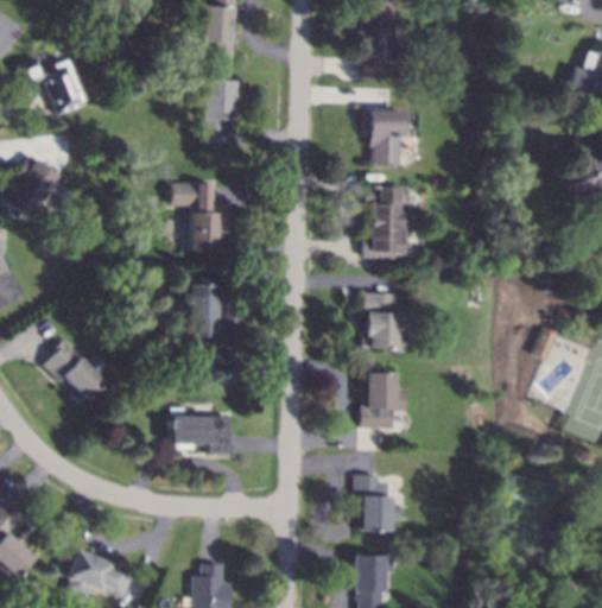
[(236,0),(235,55),(217,55),(217,43),(203,43),(204,23),(195,23),(195,5),(214,6),(214,0),(236,0)]
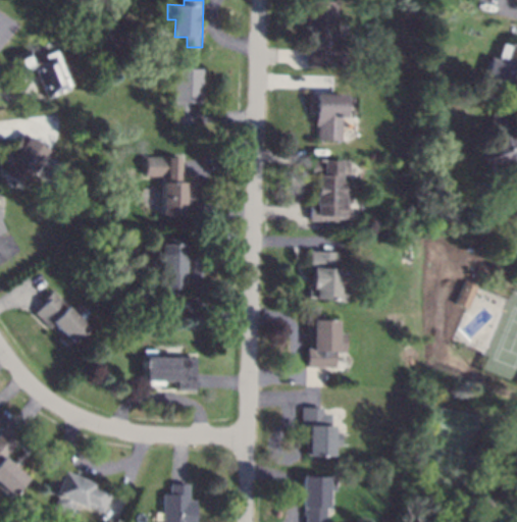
[(341,37),(347,37),(347,66),(309,65),(310,2),(341,2),(341,37)]
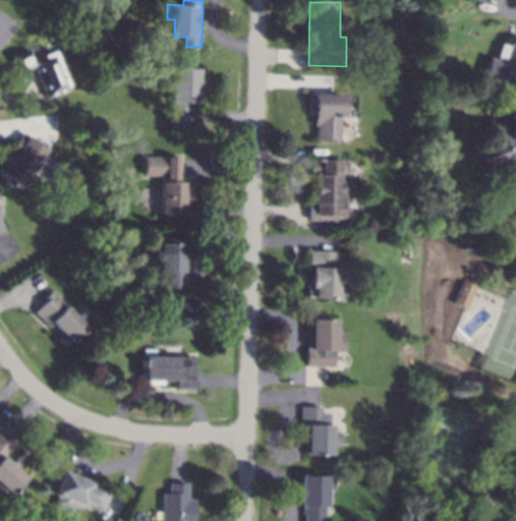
[(512,46),(513,44),(515,45),(515,71),(512,82),(509,82),(506,90),(483,82),(492,58),(499,60),(504,44),(512,46)]
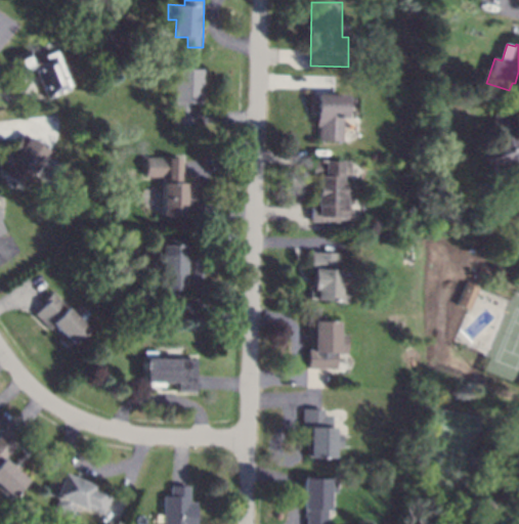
[(37,58),(61,50),(76,90),(50,99),(38,70),(22,75),(14,55),(34,48),(37,58)]
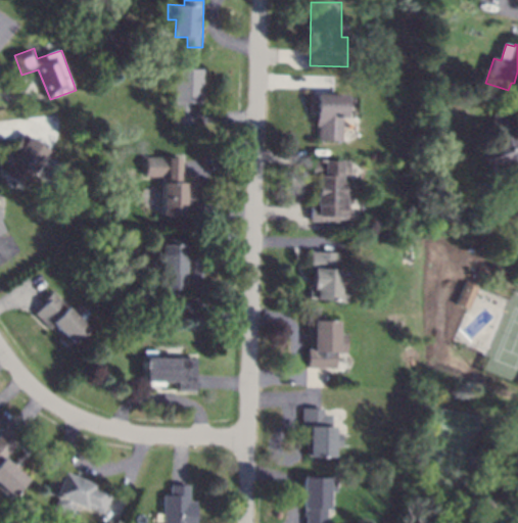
[(204,103),(196,103),(196,126),(176,126),(176,68),(204,68),(204,103)]
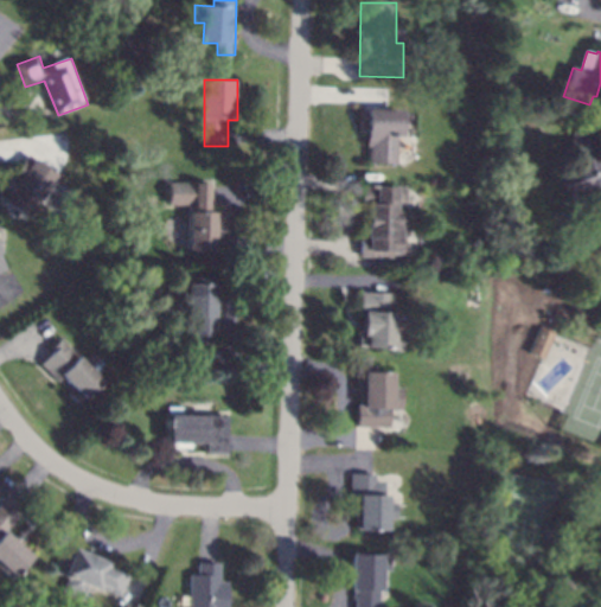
[(407,119),(409,121),(409,128),(406,131),(406,138),(401,138),(400,164),(392,164),(390,166),(383,166),(381,164),(372,164),(372,159),(370,159),(370,134),(364,134),(364,112),(370,112),(370,109),(407,110),(407,119)]
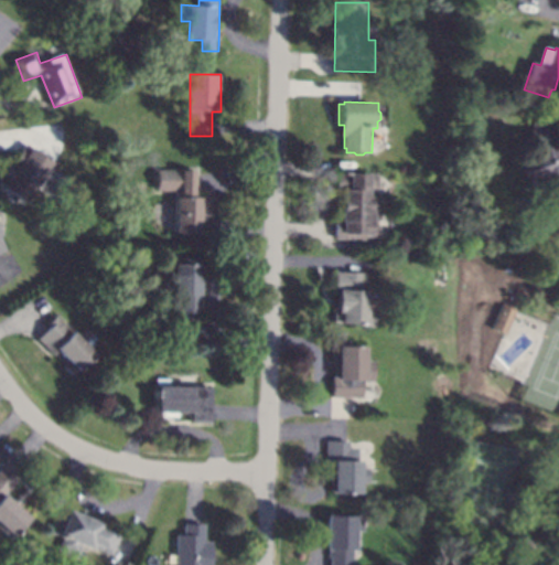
[(558,184),(550,183),(548,177),(531,182),(526,173),(527,163),(543,158),(533,126),(541,118),(551,120),(558,140),(558,184)]
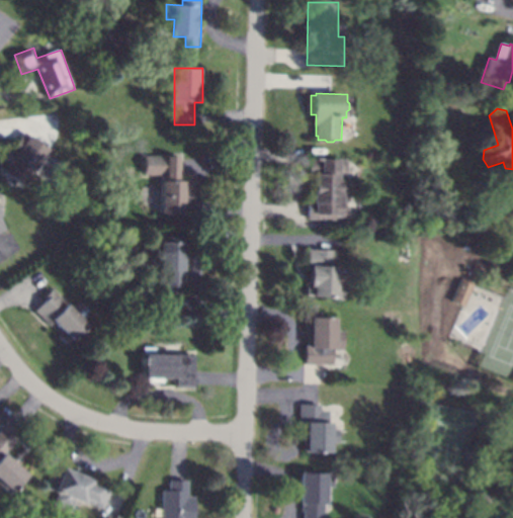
[(53,150),(26,187),(6,172),(16,158),(11,154),(27,132),(53,150)]
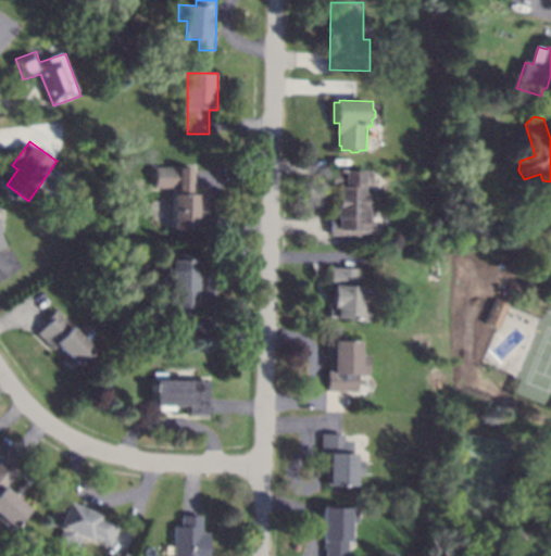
[(195,194),(201,194),(201,229),(175,229),(175,188),(154,188),(154,167),(195,167),(195,194)]
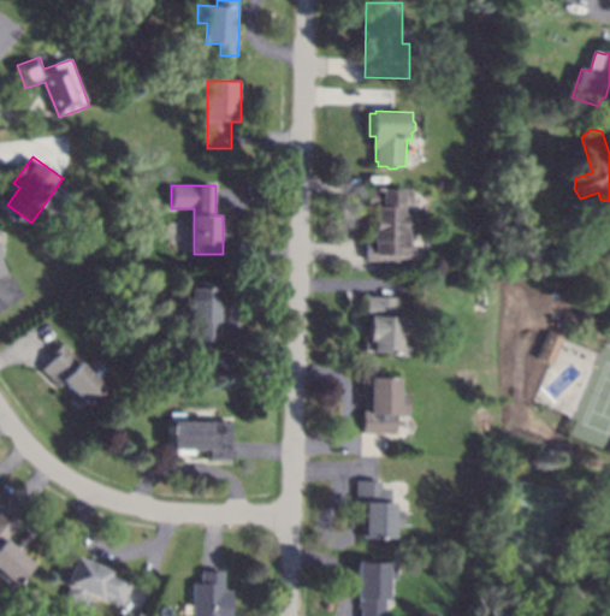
[(416,194),(416,208),(413,212),(407,212),(407,215),(409,215),(409,217),(418,217),(418,231),(419,234),(419,240),(416,242),(416,244),(419,248),(419,255),(416,258),(416,259),(403,259),(403,261),(371,260),(371,240),(373,240),(374,211),(372,211),(372,189),(413,189),(416,194)]
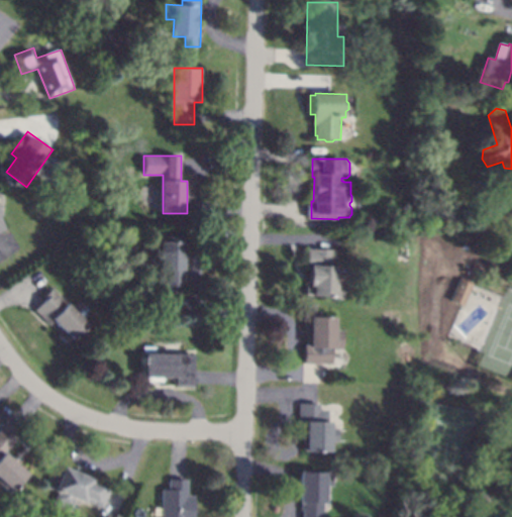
[(0,208),(9,229),(0,232),(0,208)]
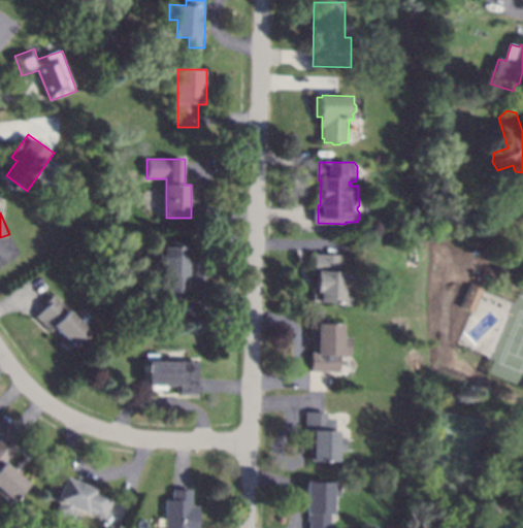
[(194,241),(193,293),(170,293),(170,275),(164,275),(165,241),(194,241)]
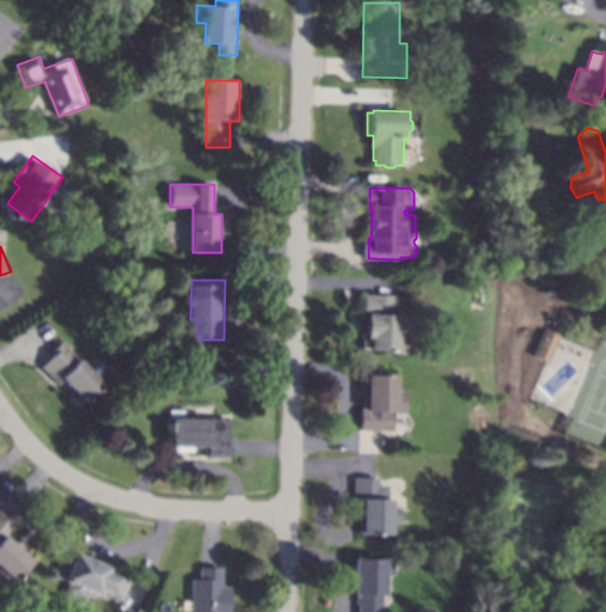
[(403,316),(404,316),(404,332),(414,332),(412,354),(396,354),(396,352),(371,352),(371,348),(366,348),(366,335),(369,335),(369,317),(367,317),(367,294),(403,295),(403,316)]
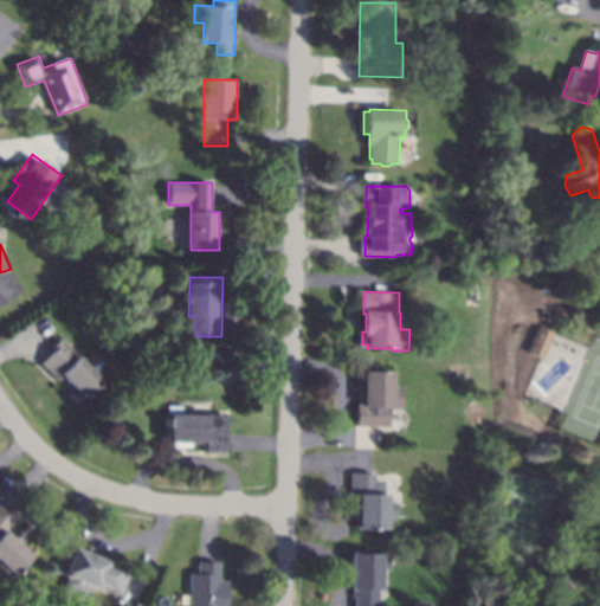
[(557,331),(547,359),(533,353),(543,326),(557,331)]
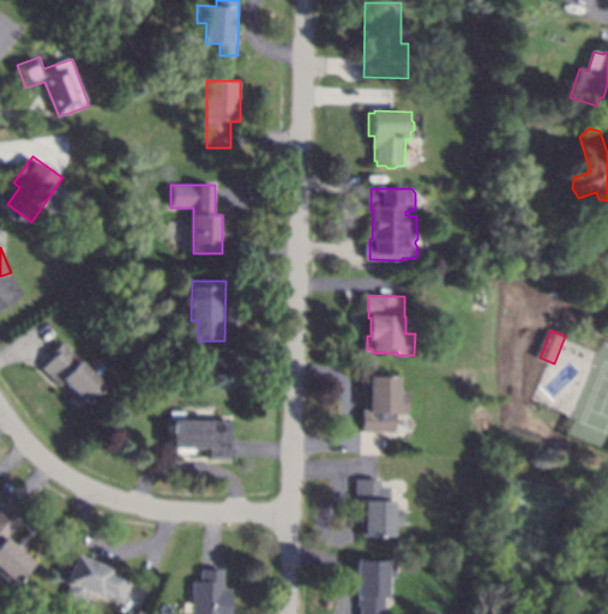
[(108,385),(84,409),(72,397),(78,391),(67,381),(62,386),(44,368),(58,356),(54,353),(65,343),(108,385)]
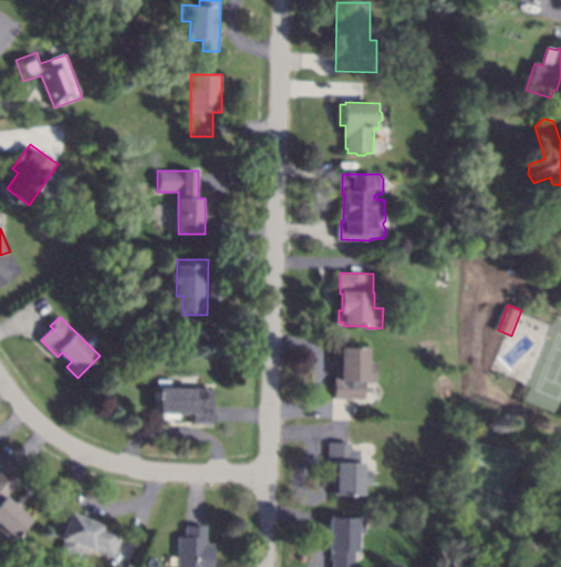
[(355,348),(371,348),(371,362),(381,362),(381,383),(369,383),(369,400),(338,400),(338,379),(340,379),(340,357),(338,357),(338,346),(340,346),(340,341),(355,341),(355,348)]
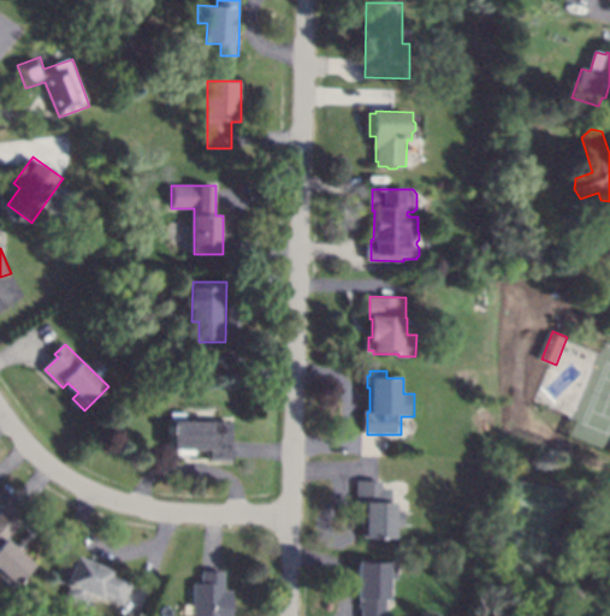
[(188,420),(214,420),(214,421),(235,422),(234,461),(212,461),(212,451),(189,450),(189,455),(175,455),(175,450),(173,450),(175,413),(188,414),(188,420)]
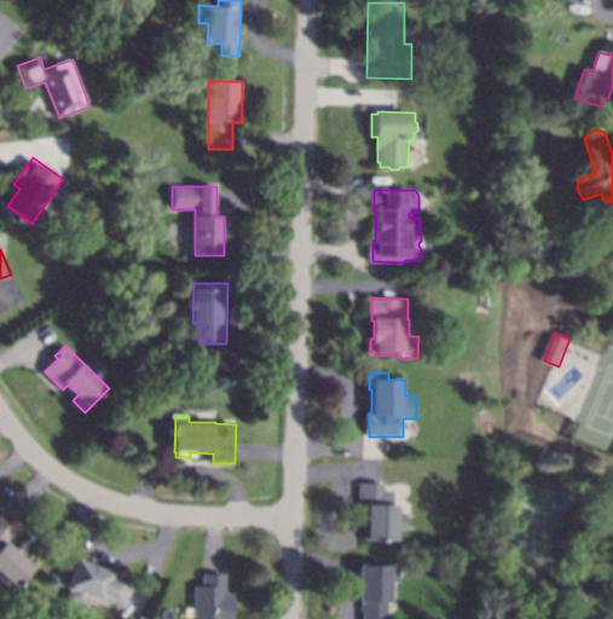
[(387,491),(397,491),(397,504),(400,504),(400,512),(410,512),(410,528),(399,528),(399,541),(368,541),(368,508),(362,508),(362,484),(387,484),(387,491)]
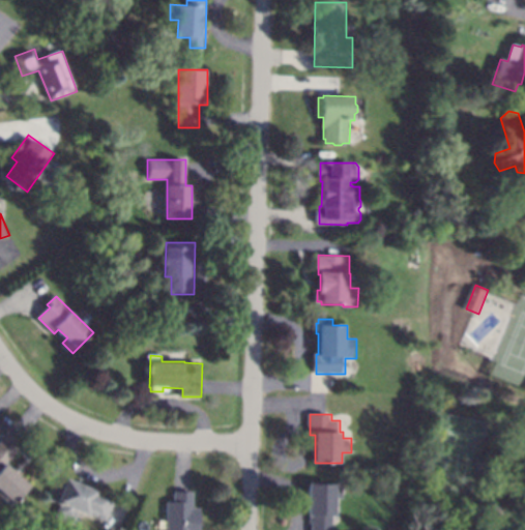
[(19,453),(8,465),(31,487),(13,506),(0,493),(0,492),(1,491),(0,490),(0,442),(3,439),(19,453)]
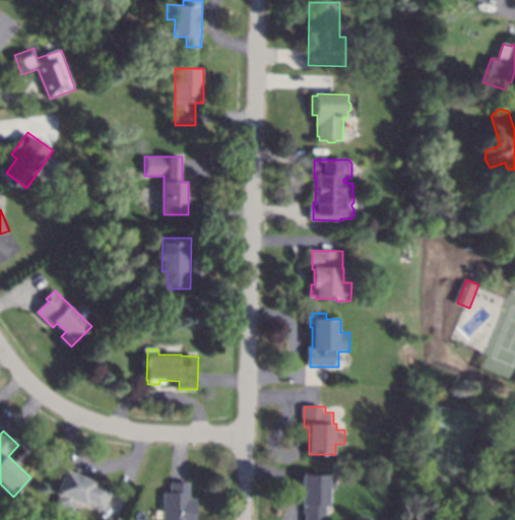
[(98,481),(97,484),(115,492),(107,511),(80,501),(75,511),(58,504),(62,495),(52,491),(61,467),(98,481)]
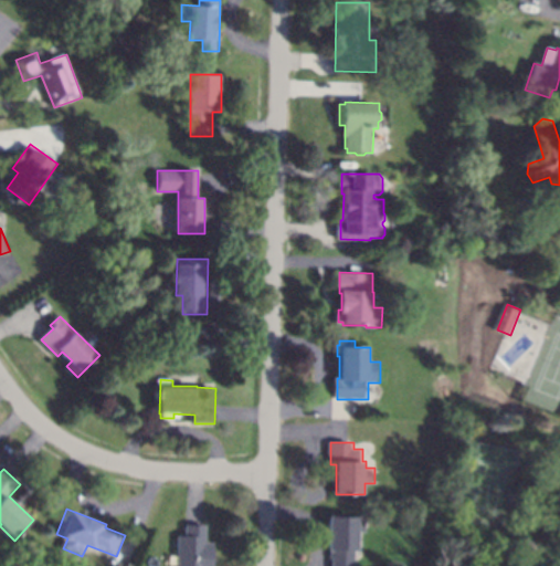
[(369,517),(369,532),(359,532),(359,551),(357,551),(357,565),(335,565),(335,558),(334,558),(334,551),(330,551),(331,516),(369,517)]
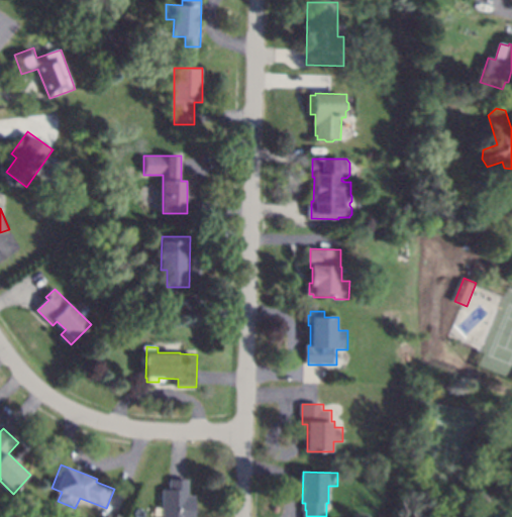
[(191,496),(199,496),(198,516),(166,516),(166,489),(174,489),(174,480),(192,480),(191,496)]
